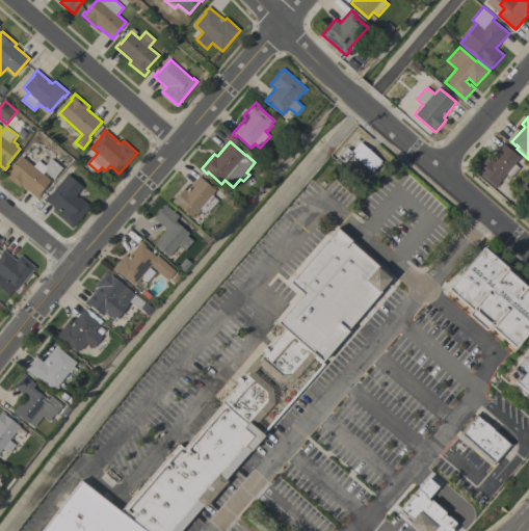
[(384,162),(374,174),(353,155),(346,163),(340,157),(347,148),(352,153),(361,142),(384,162)]
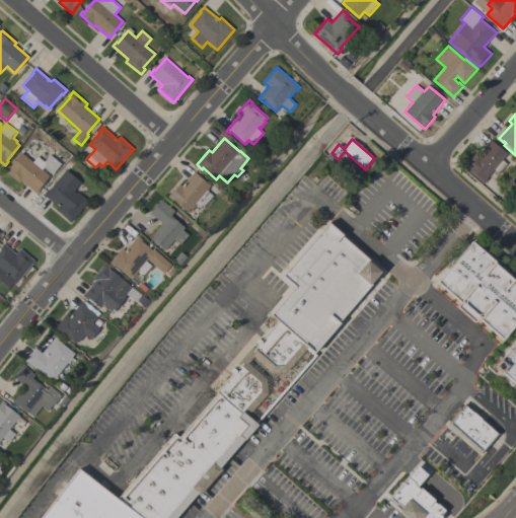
[(477,153),(480,155),(492,141),(508,154),(504,160),(508,164),(500,173),(495,169),(488,178),(489,179),(486,185),(465,167),(477,153)]
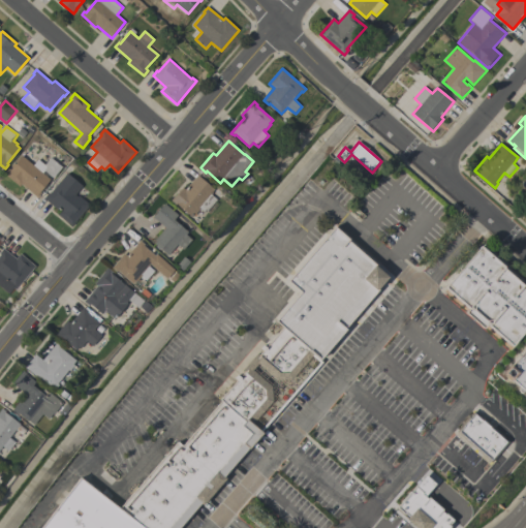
[(35,165),(40,160),(47,165),(53,158),(64,167),(55,179),(47,172),(44,174),(52,180),(41,192),(42,193),(39,198),(23,185),(21,187),(5,175),(10,168),(11,171),(24,156),(35,165)]
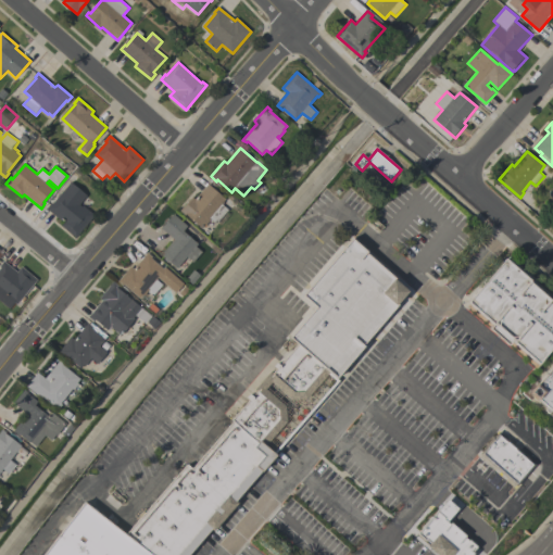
[(52,203),(53,205),(72,183),(88,196),(80,205),(84,207),(84,206),(96,215),(77,238),(62,226),(64,223),(48,210),(52,203)]
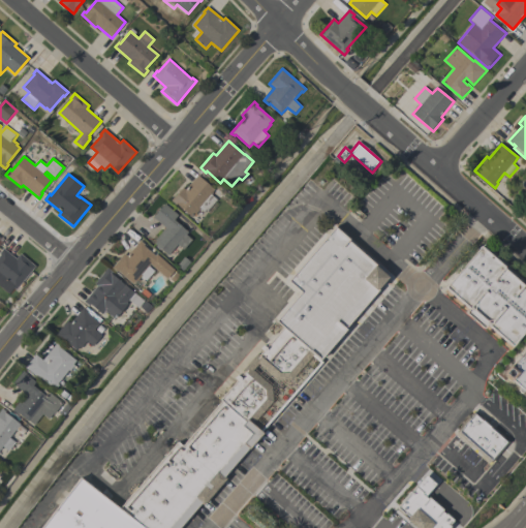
[(215,190),(212,194),(218,200),(207,213),(202,209),(196,215),(195,214),(192,217),(178,205),(177,206),(172,200),(184,187),(186,190),(198,176),(215,190)]
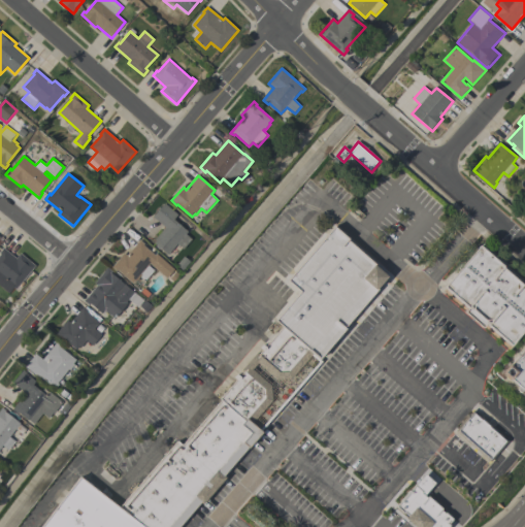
[(166,228),(154,217),(166,203),(178,215),(174,220),(189,232),(187,234),(193,239),(185,250),(178,244),(169,255),(162,250),(161,251),(157,246),(158,245),(156,243),(157,241),(156,240),(166,228)]
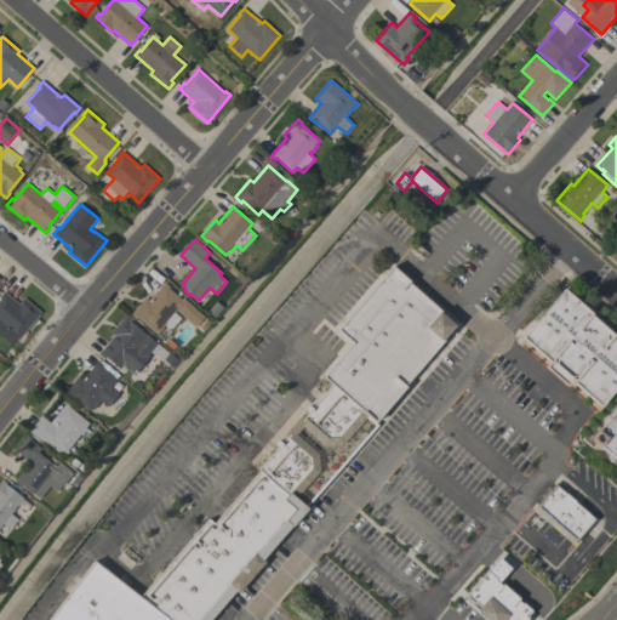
[(324,379),(354,345),(338,330),(393,267),(410,282),(407,284),(445,317),(445,318),(455,326),(443,341),(444,342),(406,387),(376,424),(332,386),(324,379)]
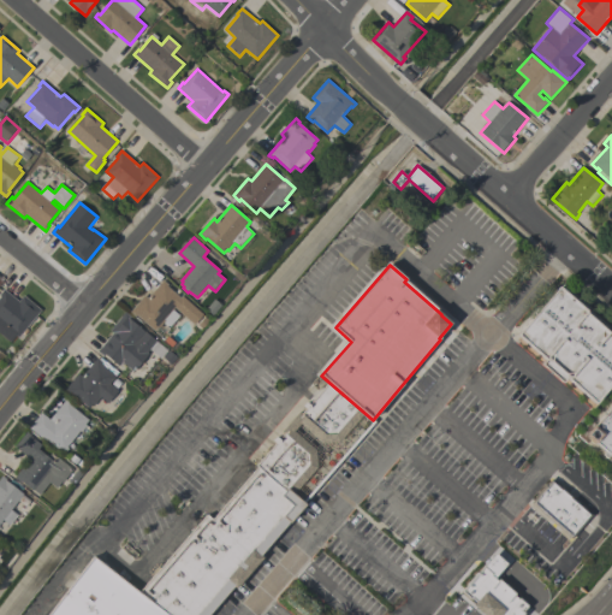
[(146,296),(149,299),(165,281),(170,285),(168,287),(182,299),(184,296),(205,315),(196,325),(176,308),(174,311),(182,317),(172,327),(165,321),(156,331),(138,315),(136,317),(131,313),(146,296)]
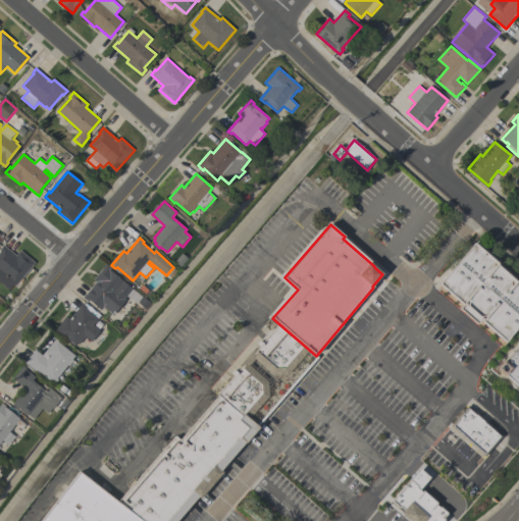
[(481,321),(478,324),(460,309),(464,305),(439,284),(474,244),(475,245),(477,242),(504,264),(503,265),(515,276),(516,275),(518,277),(518,326),(506,343),(481,321)]
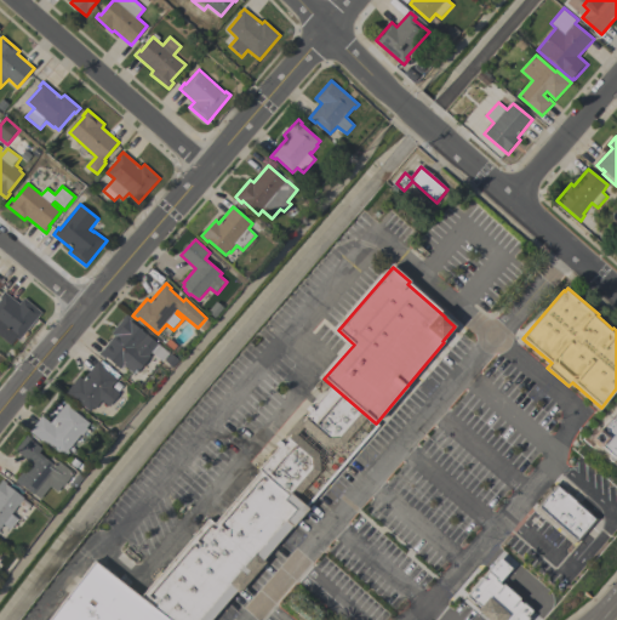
[(21,305),(26,299),(43,313),(21,341),(17,339),(11,346),(0,336),(0,301),(1,300),(0,299),(5,293),(21,305)]
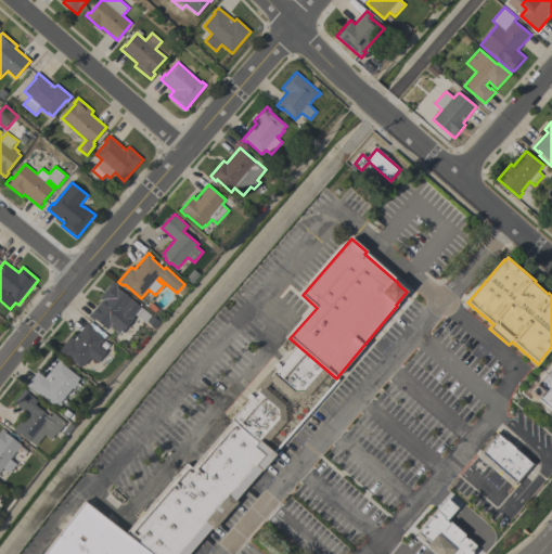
[(133,318),(135,319),(122,335),(112,327),(110,331),(95,320),(94,322),(89,318),(103,300),(101,298),(114,281),(119,286),(118,288),(152,317),(146,323),(136,316),(133,318)]
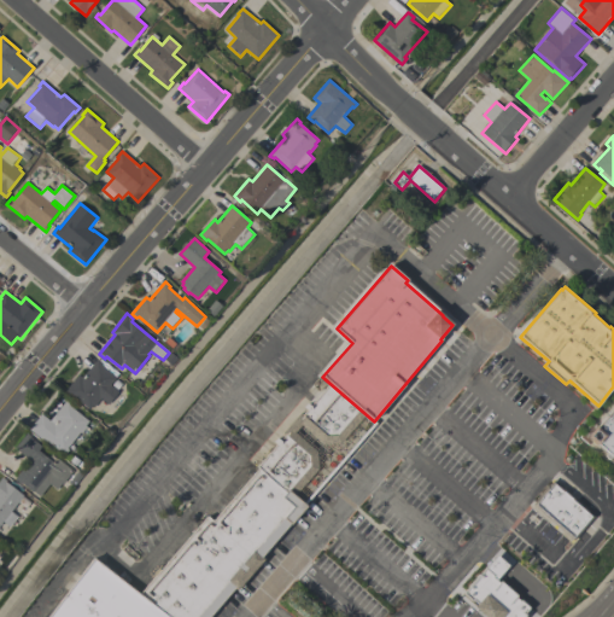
[(80,376),(83,378),(99,360),(101,361),(103,359),(121,374),(111,385),(121,393),(110,405),(103,399),(95,408),(94,407),(89,412),(66,393),(80,376)]
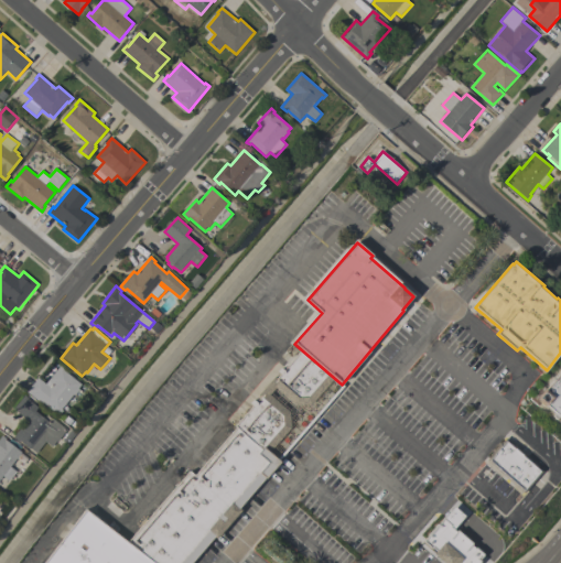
[(345,387),(279,463),(269,455),(237,428),(236,428),(261,398),(259,396),(276,376),(278,378),(281,375),(279,372),(282,368),(284,371),(302,350),(342,385),(345,387)]
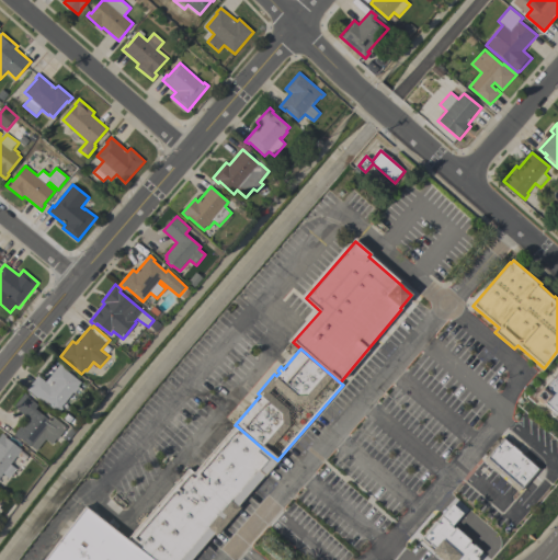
[(40,376),(47,383),(61,364),(67,368),(66,369),(82,383),(79,387),(80,388),(76,393),(75,393),(58,412),(45,401),(44,403),(27,390),(40,376)]
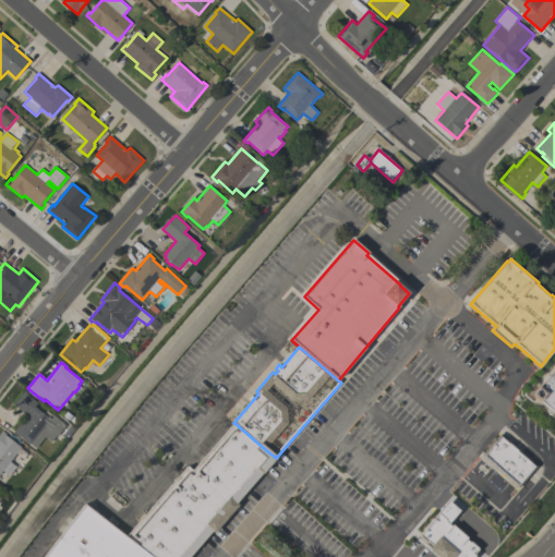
[(554,420),(551,416),(552,415),(549,412),(551,409),(541,400),(540,401),(531,395),(554,367),(554,420)]
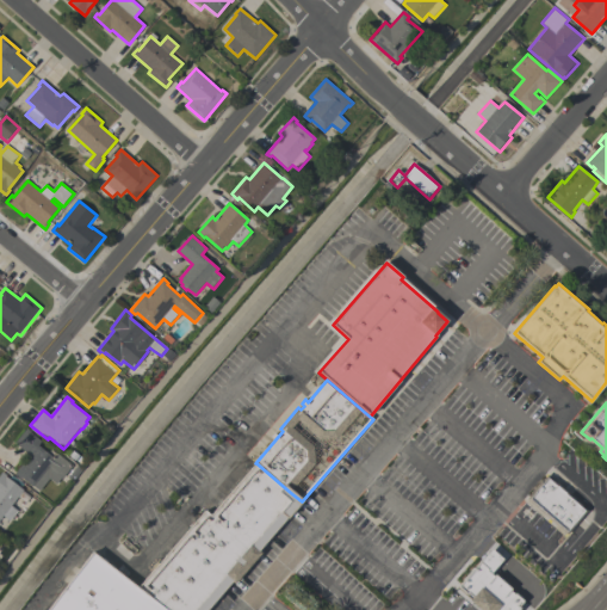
[(31,456),(17,444),(29,429),(32,431),(31,432),(42,442),(39,445),(49,454),(53,450),(57,455),(59,454),(73,466),(57,485),(50,479),(41,491),(35,486),(33,487),(22,478),(22,479),(16,474),(31,456)]
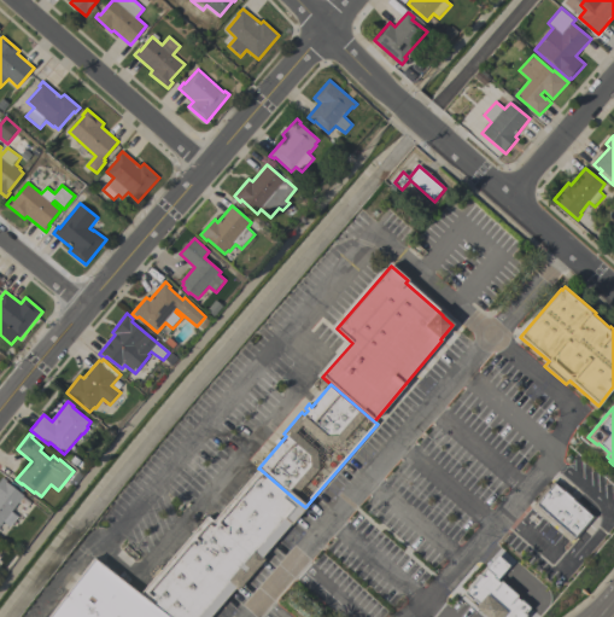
[(307,508),(263,558),(267,560),(239,592),(237,589),(212,616),(170,616),(141,595),(210,517),(215,522),(259,469),(294,499),(305,507),(307,508)]
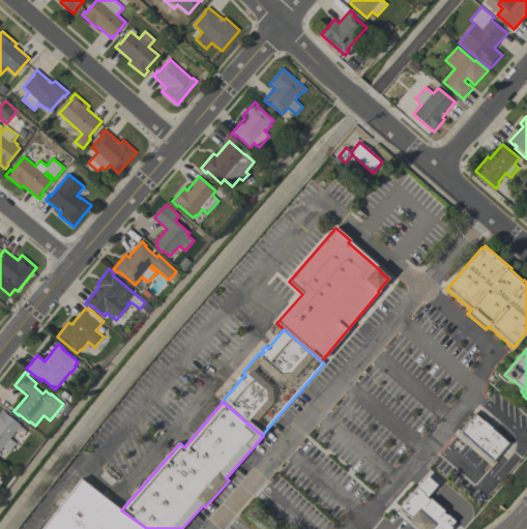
[(0,413),(3,410),(7,412),(6,413),(25,429),(21,434),(18,431),(11,439),(17,443),(11,449),(6,445),(0,451),(0,413)]
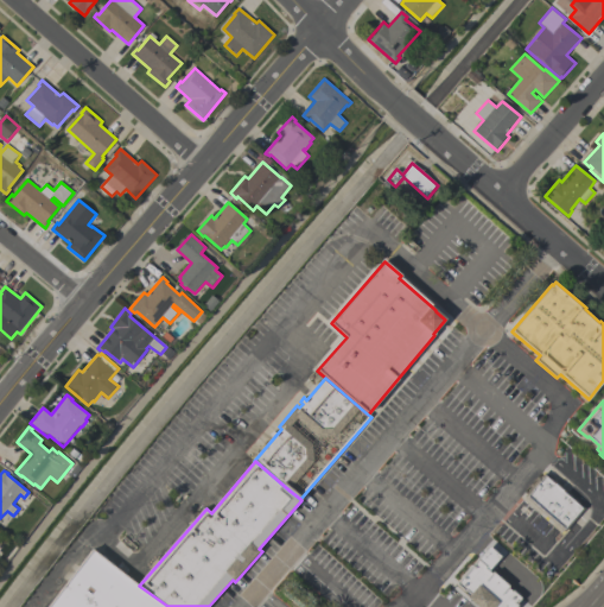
[(586,509),(565,532),(526,498),(546,473),(586,509)]
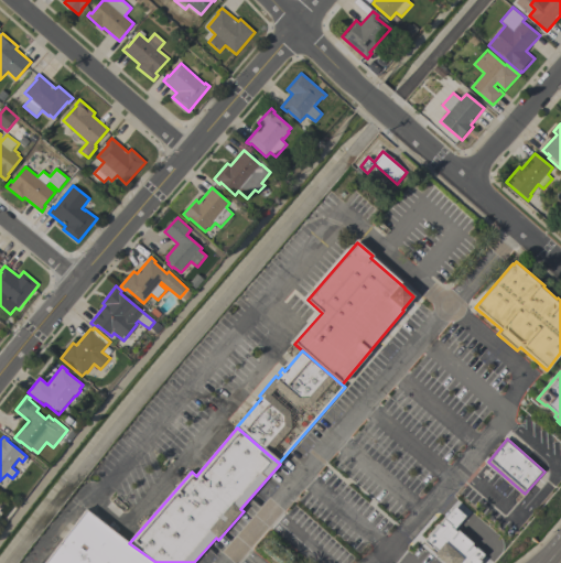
[(454,530),(456,532),(457,530),(473,544),(471,547),(475,550),(476,548),(486,555),(479,562),(444,562),(434,554),(437,552),(433,548),(432,549),(424,542),(429,537),(428,536),(438,524),(439,526),(449,515),(454,507),(466,517),(460,523),(454,530)]
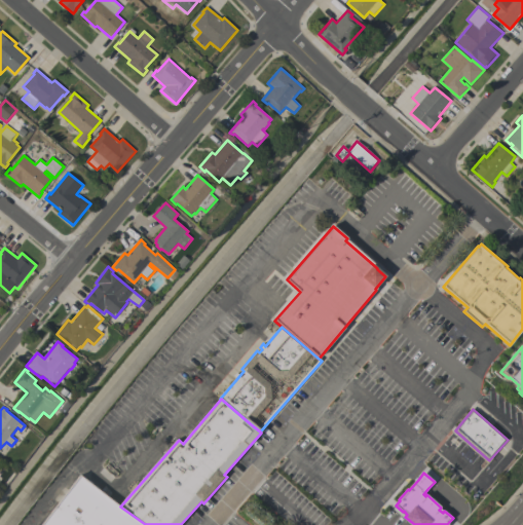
[(42,524),(80,476),(120,507),(145,524),(42,524)]
